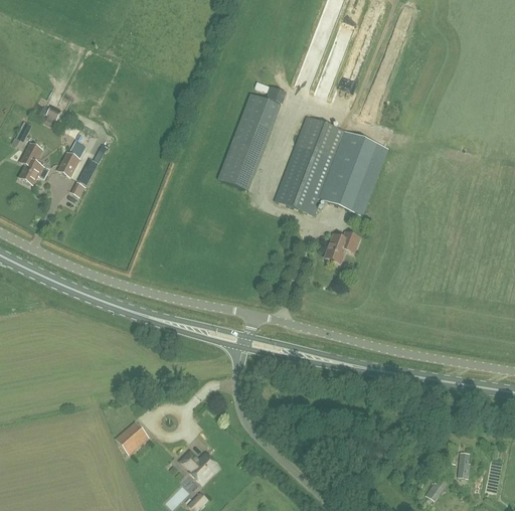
[(372,99),(383,103),(395,63),(393,63),(396,54),(387,51),(372,99)]
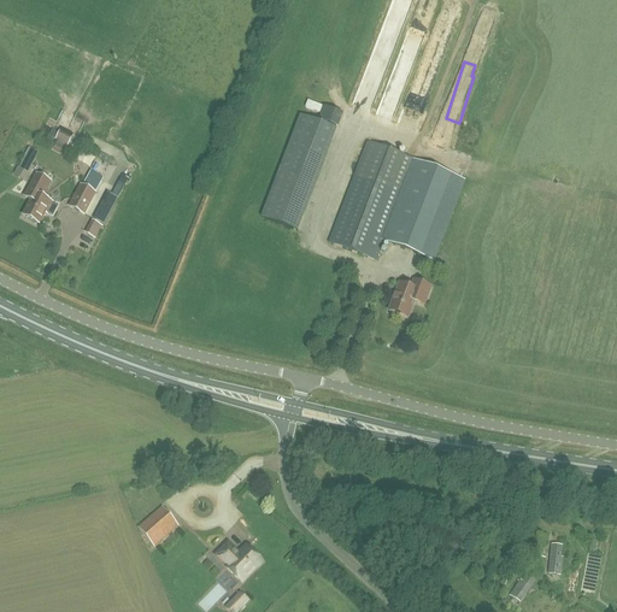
[(298,227),(336,125),(300,111),(260,213),(298,227)]
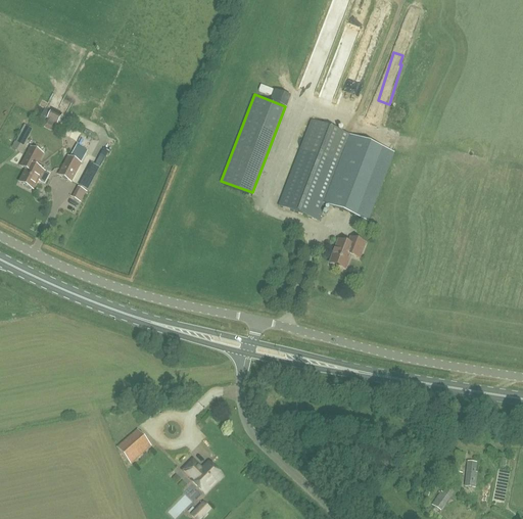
[(46,115),(47,115),(43,122),(52,127),(56,120),(57,121),(60,113),(50,107),(50,108),(45,105),(41,111),(47,114),(46,115)]
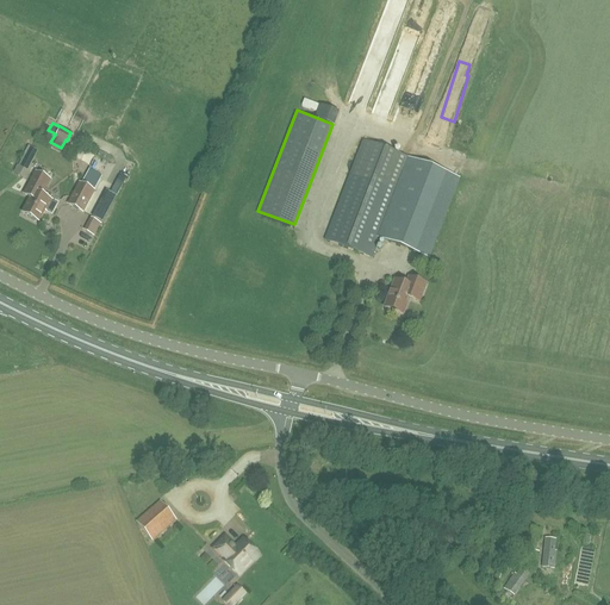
[(379,235),(427,253),(458,174),(362,137),(324,236),(371,254),(379,235)]
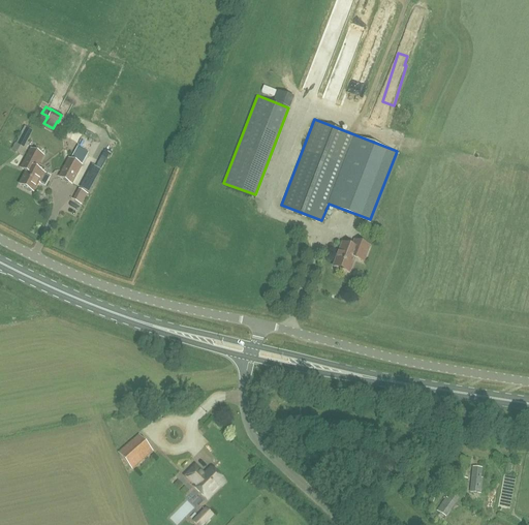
[(21,130),(16,140),(14,140),(11,145),(18,148),(21,143),(24,144),(29,134),(21,130)]
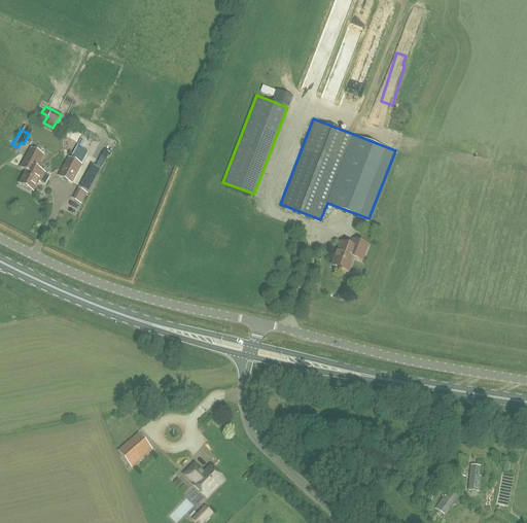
[(32,161),(36,163),(42,151),(31,145),(21,164),(26,167),(28,168),(32,161)]
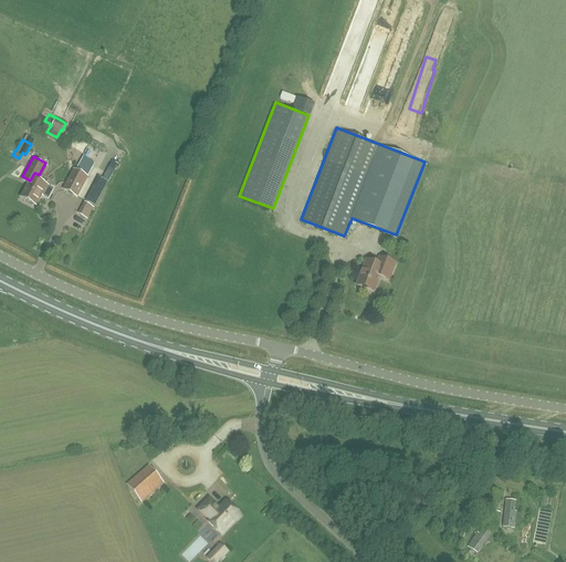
[(74,166),(63,186),(76,193),(86,173),(74,166)]
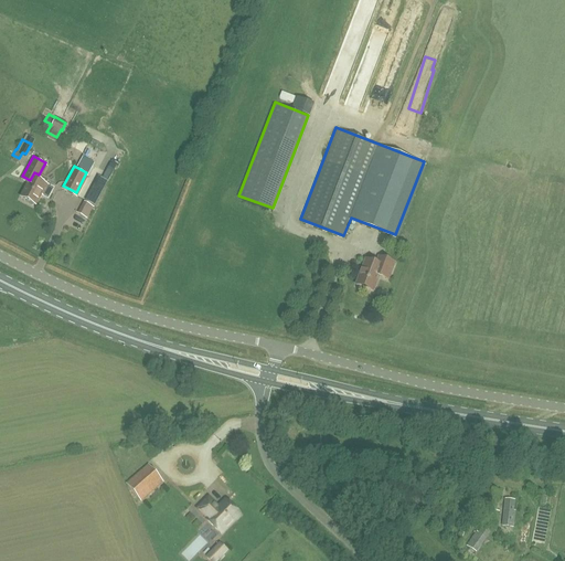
[(30,180),(28,179),(21,193),(27,197),(27,199),(32,201),(34,200),(35,201),(40,192),(48,196),(54,184),(49,181),(48,182),(38,177),(39,175),(34,172),(30,180)]
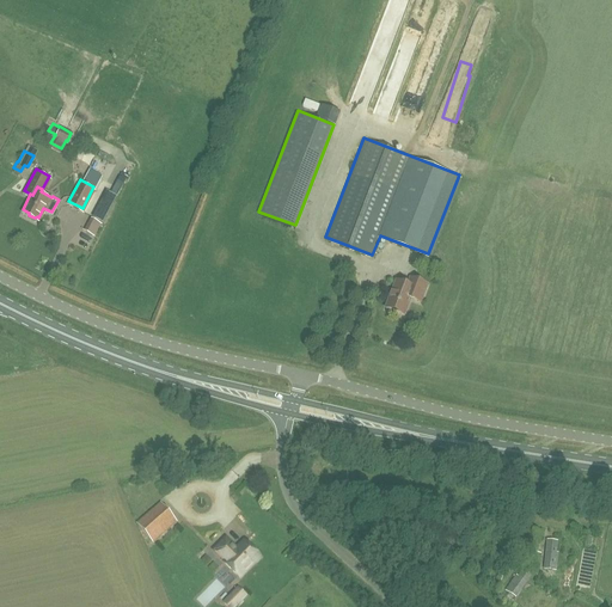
[(89,227),(99,232),(116,194),(109,191),(97,219),(93,218),(89,227)]
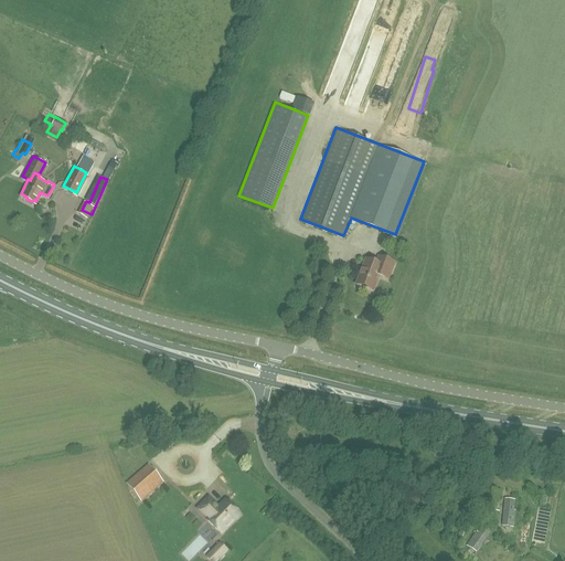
[(387,276),(394,260),(382,254),(379,262),(365,256),(355,282),(373,288),(379,273),(387,276)]
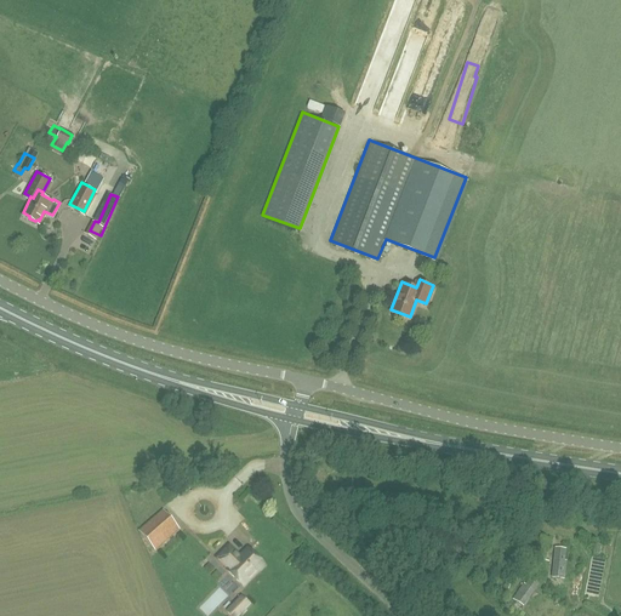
[(163,507),(140,528),(155,546),(178,525),(163,507)]
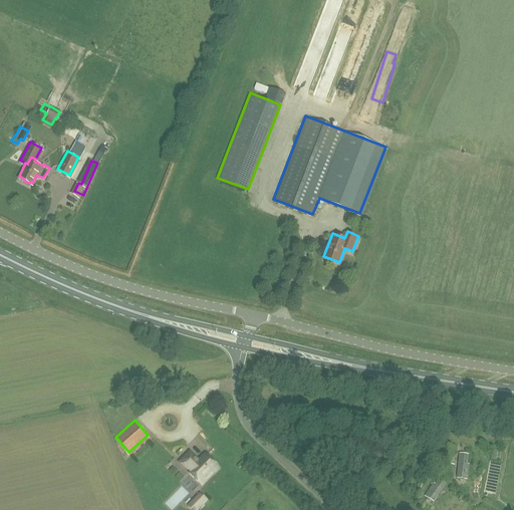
[(201,482),(218,465),(205,452),(199,459),(190,450),(181,459),(189,468),(188,469),(201,482)]
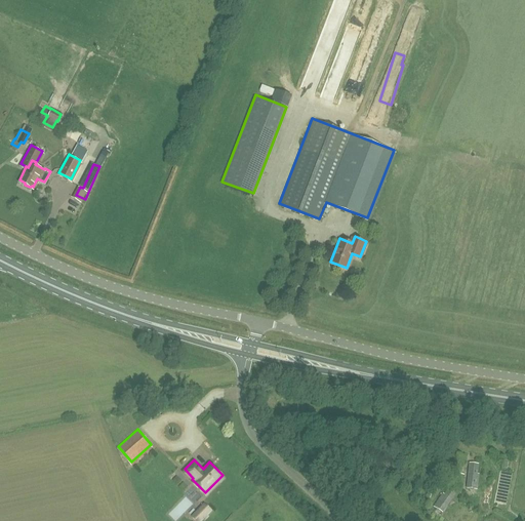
[(469,459),(466,485),(477,486),(479,471),(478,471),(478,461),(469,459)]
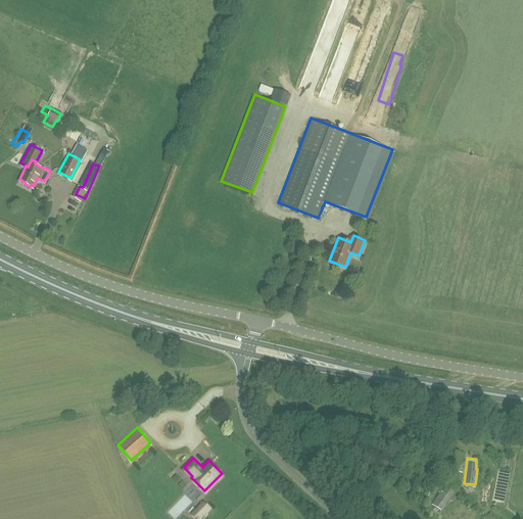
[(431,502),(440,508),(456,487),(447,482),(442,489),(441,488),(431,502)]
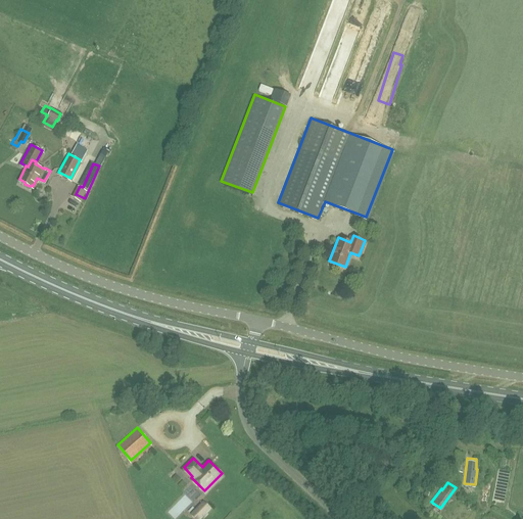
[(209,506),(202,499),(190,512),(197,518),(209,506)]
